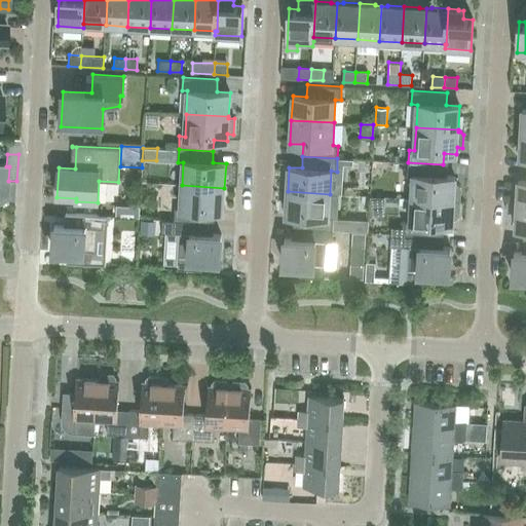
[(443,164),(408,162),(407,176),(413,176),(411,198),(454,201),(461,201),(461,199),(460,199),(461,188),(457,184),(455,184),(455,177),(442,177),(443,164)]
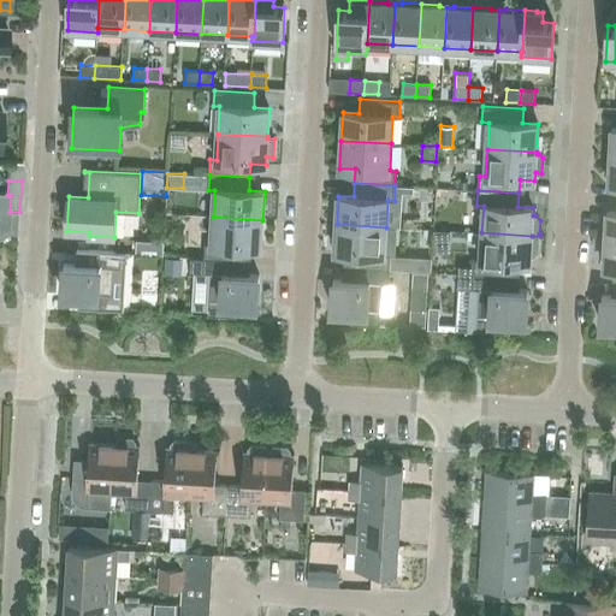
[(0,211),(10,212),(11,195),(7,195),(0,194),(0,211)]
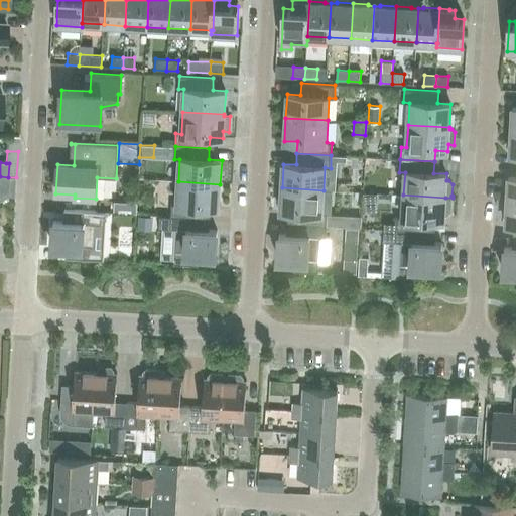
[(515,177),(509,177),(507,201),(515,201),(515,177)]
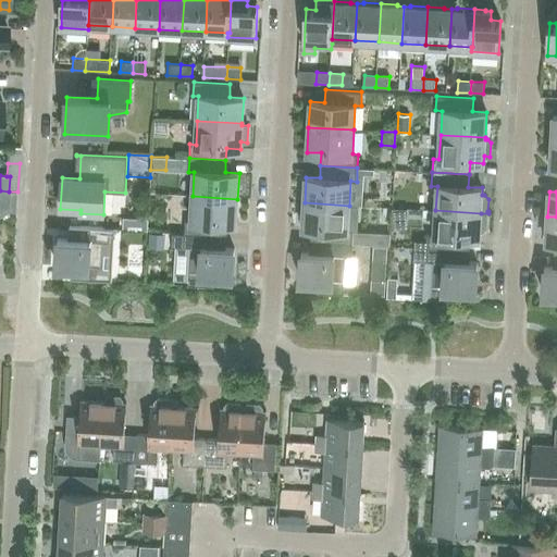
[(185,220),(184,234),(221,236),(222,224),(236,224),(237,199),(193,196),(192,220),(185,220)]
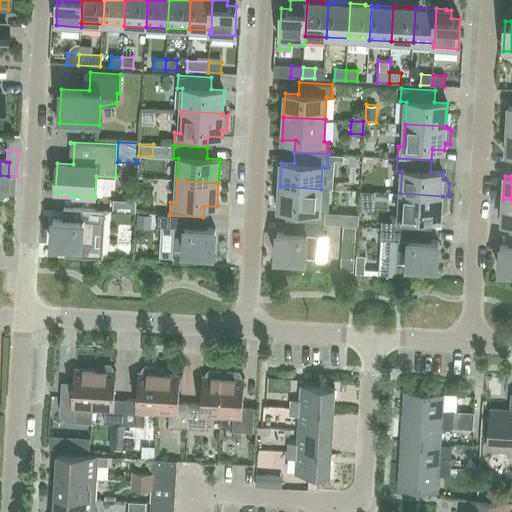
[(291,210),(290,222),(324,224),(325,212),(325,211),(320,211),(321,189),(280,186),(278,210),(291,210)]
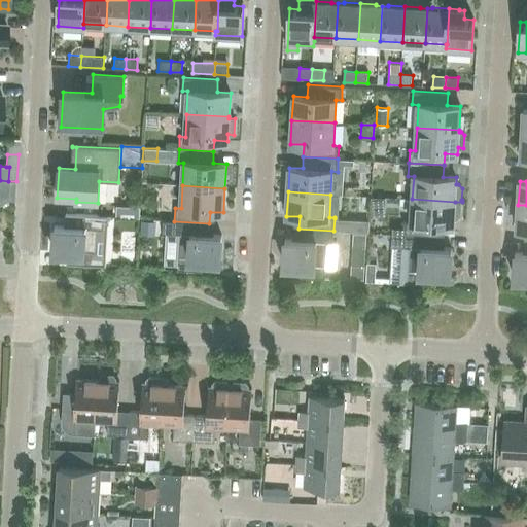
[(455,202),(412,199),(411,221),(406,221),(405,235),(440,237),(440,225),(453,225),(454,219),(456,219),(460,216),(461,204),(462,202),(455,202)]
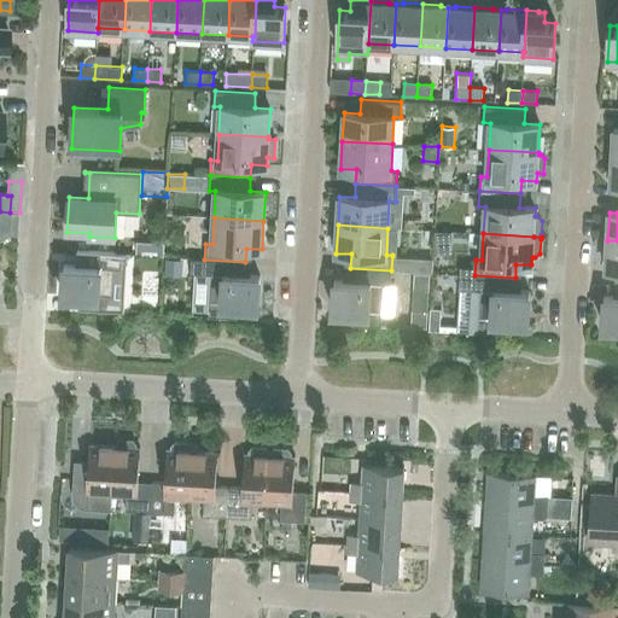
[(617,269),(617,240),(607,240),(606,269),(617,269)]
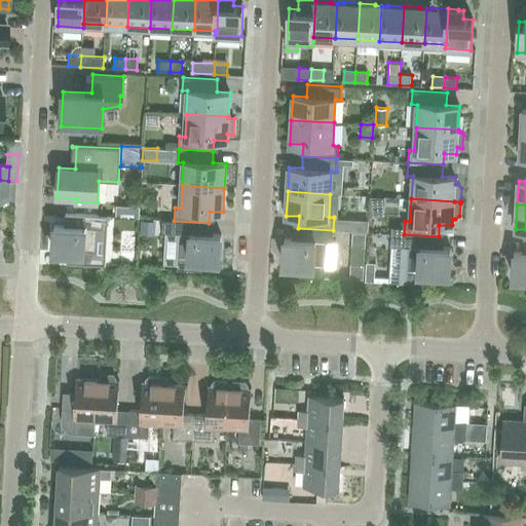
[(70,251),(70,263),(95,265),(97,229),(103,229),(103,216),(69,214),(68,226),(54,225),(53,250),(70,251)]
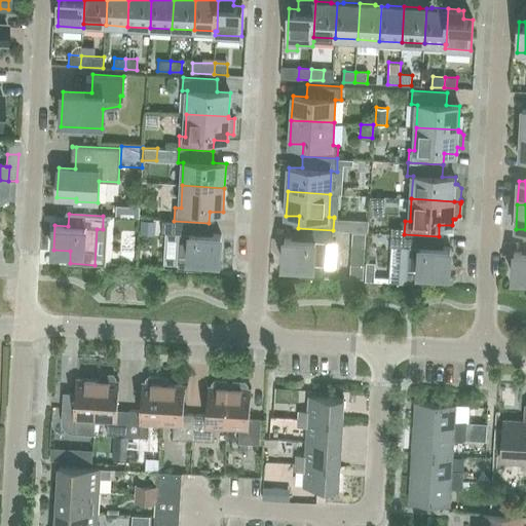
[(139,218),(138,230),(151,231),(152,219),(139,218)]
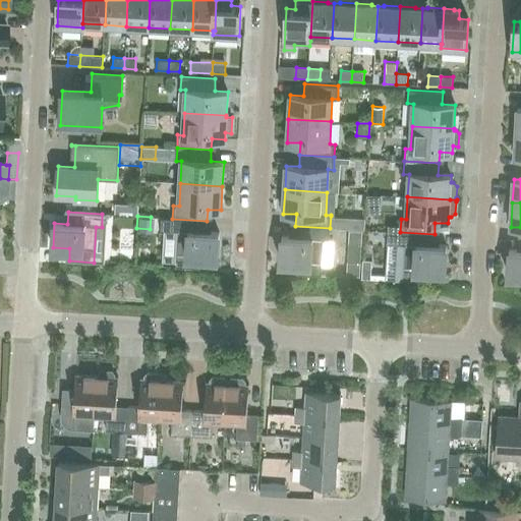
[(331,216),(330,228),(340,228),(340,217),(331,216)]
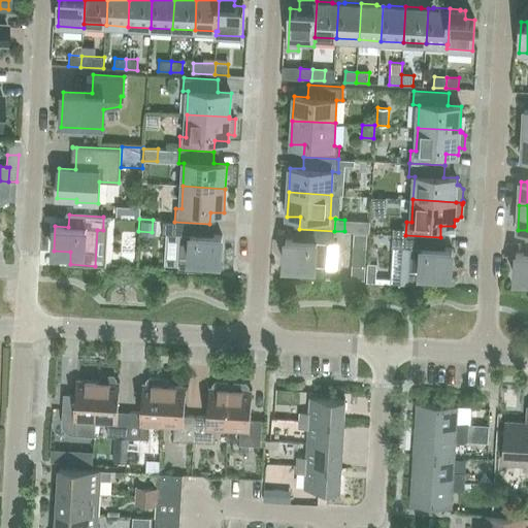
[(209,224),(174,222),(162,221),(161,233),(179,234),(177,270),(203,272),(203,260),(221,261),(222,236),(209,235),(209,224)]
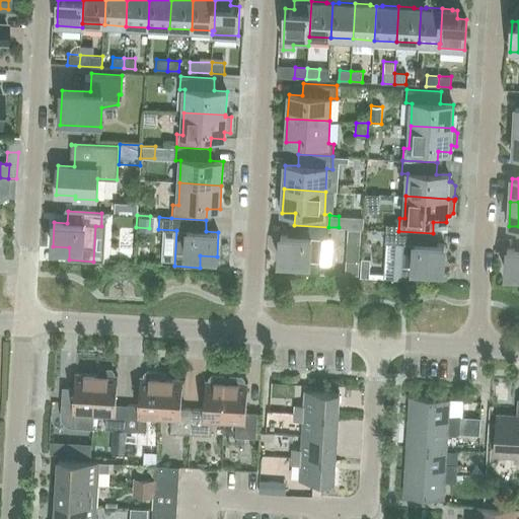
[(328,227),(294,225),(294,236),(281,235),(279,260),(296,261),(295,273),(320,275),(322,239),(327,239),(328,227)]
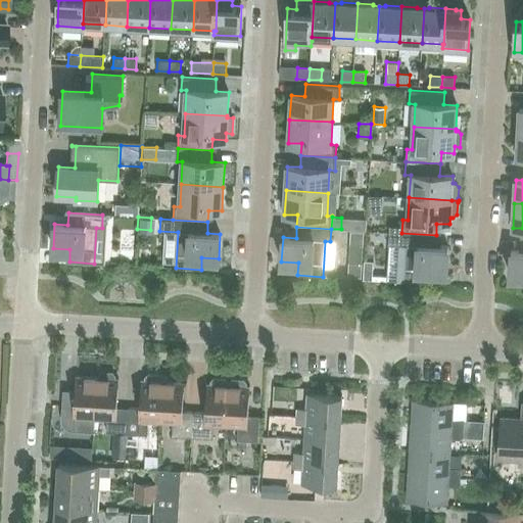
[(350,232),(349,246),(363,246),(363,232),(350,232)]
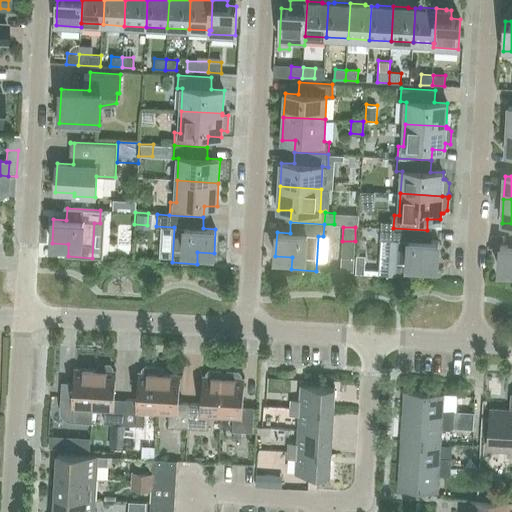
[(427,230),(393,228),(380,227),(379,240),(398,241),(396,276),(420,277),(421,265),(438,266),(439,242),(426,241),(427,230)]
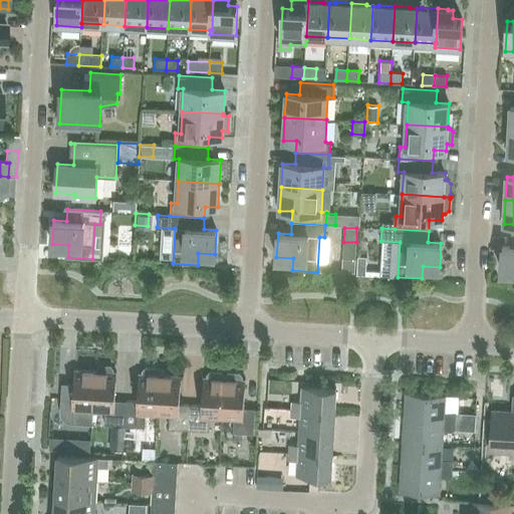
[(513,246),(502,246),(501,270),(513,271),(513,246)]
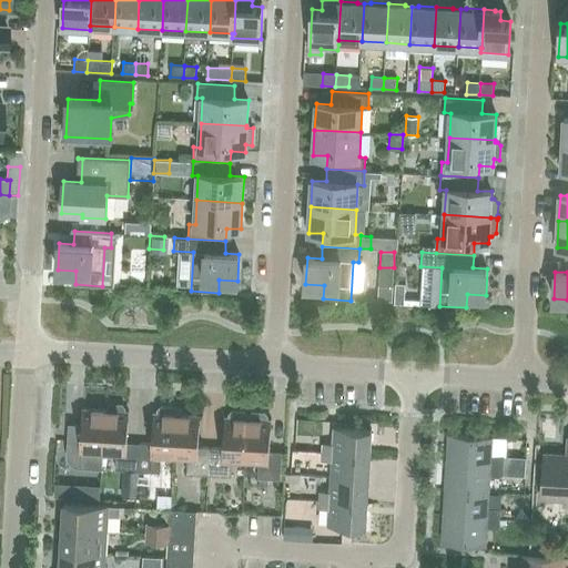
[(395,284),(394,303),(403,303),(404,284),(395,284)]
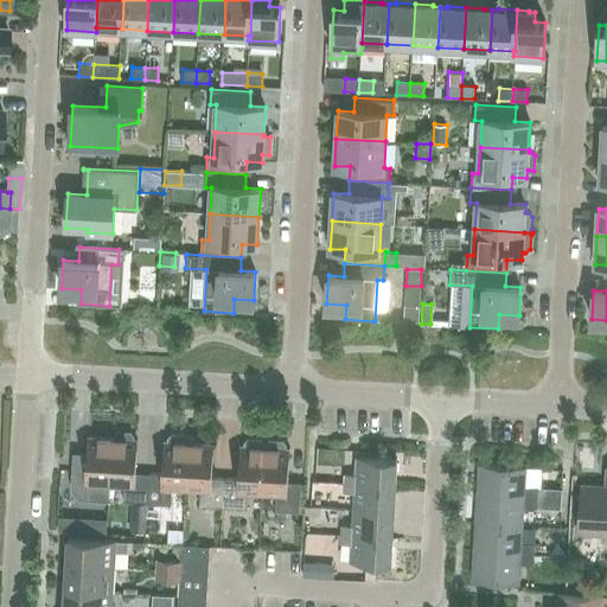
[(406,306),(404,323),(419,323),(420,306),(406,306)]
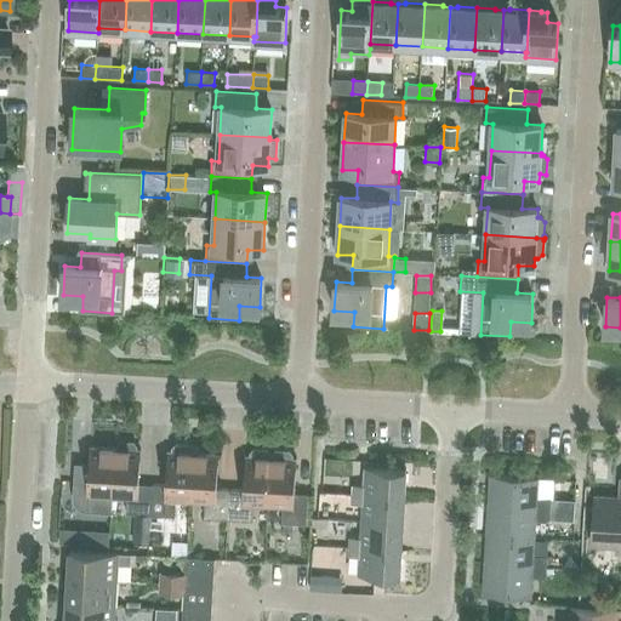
[(124,514),(151,516),(152,485),(138,484),(140,450),(135,450),(135,445),(132,443),(120,442),(117,445),(117,449),(115,449),(112,497),(125,499),(124,514)]
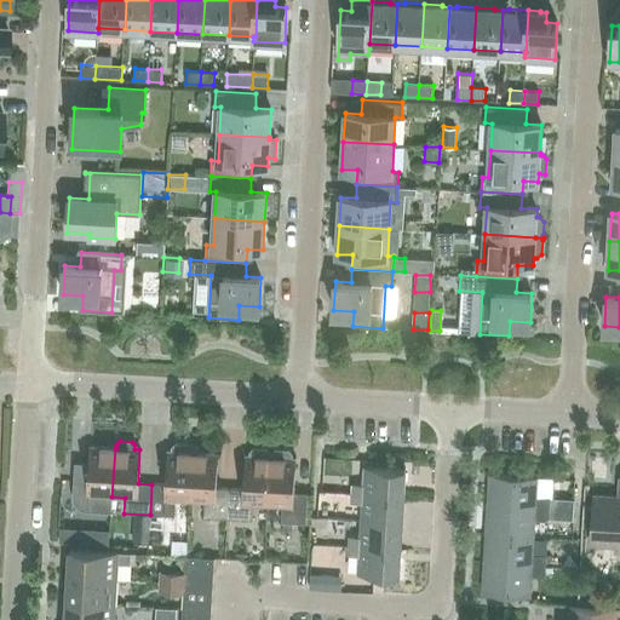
[(174,500),(190,501),(193,453),(190,453),(191,448),(188,446),(176,445),(172,447),(172,452),(167,452),(165,486),(151,484),(150,515),(174,516),(174,500)]
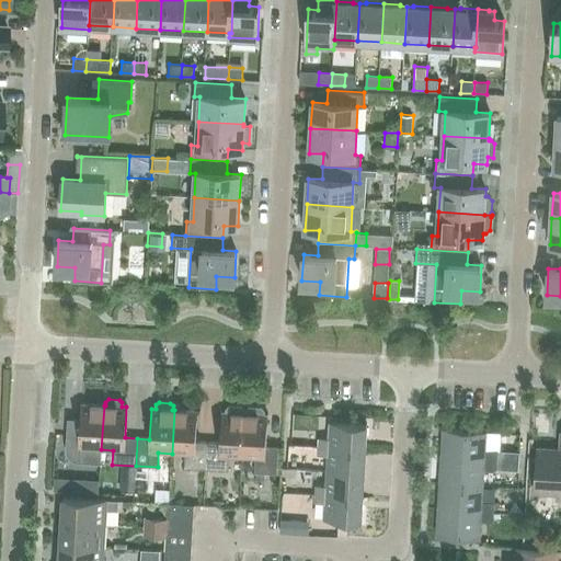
[(67,426),(65,461),(100,464),(101,449),(104,405),(81,404),(80,412),(68,412),(67,426)]
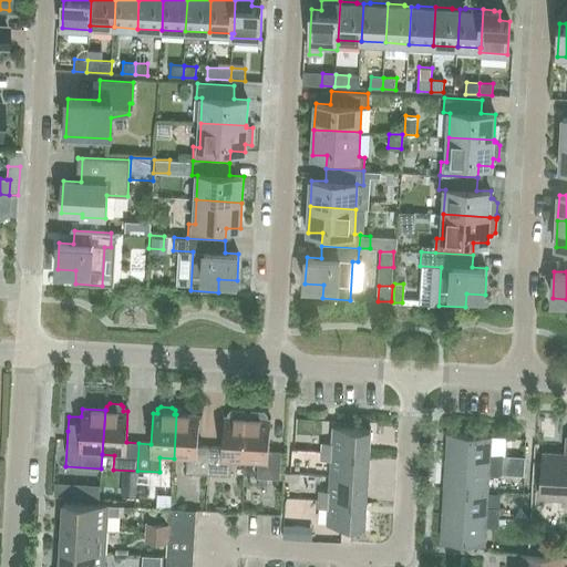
[(232,462),(245,463),(247,419),(246,419),(246,414),(244,411),(232,411),(228,413),(228,418),(224,416),(222,449),(209,447),(208,475),(230,476),(232,462)]
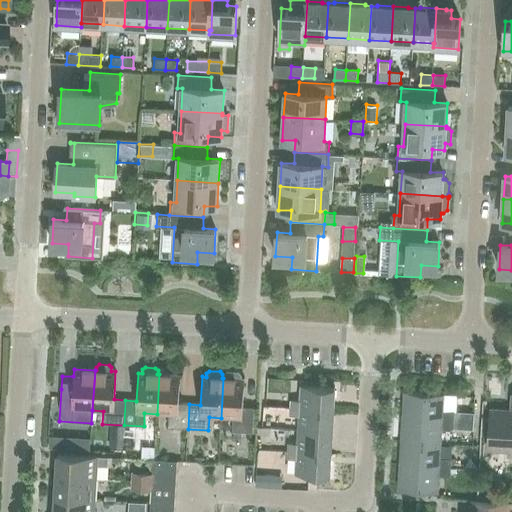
[(223,378),(221,418),(231,418),(231,431),(252,433),(254,408),(242,407),(244,379),(240,379),(240,375),(238,372),(227,372),(225,374),(224,378),(223,378)]
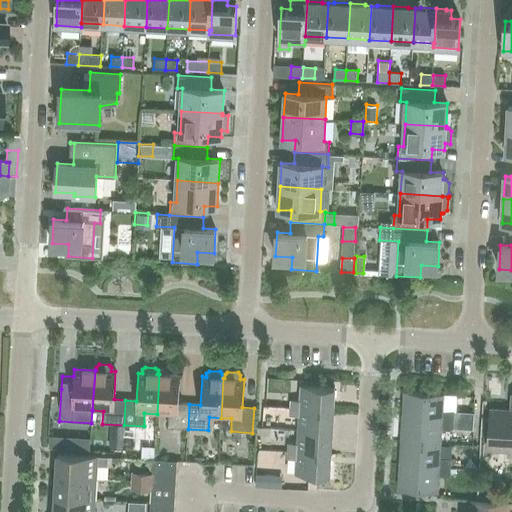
[(168,428),(188,429),(189,404),(178,403),(180,375),(159,374),(157,414),(168,415),(168,428)]
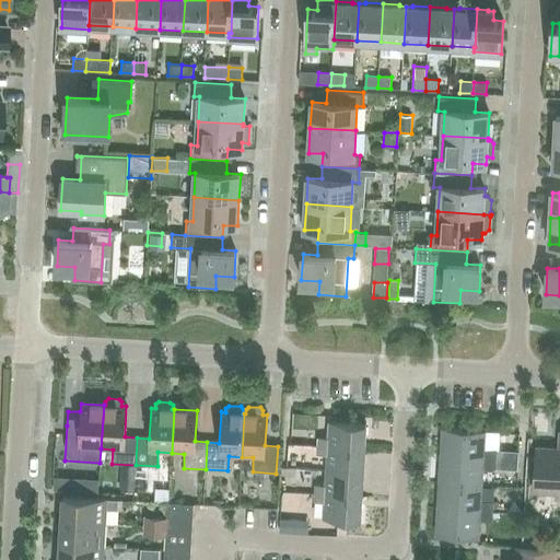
[(318,438),(318,445),(364,448),(366,423),(329,421),(328,438),(318,438)]
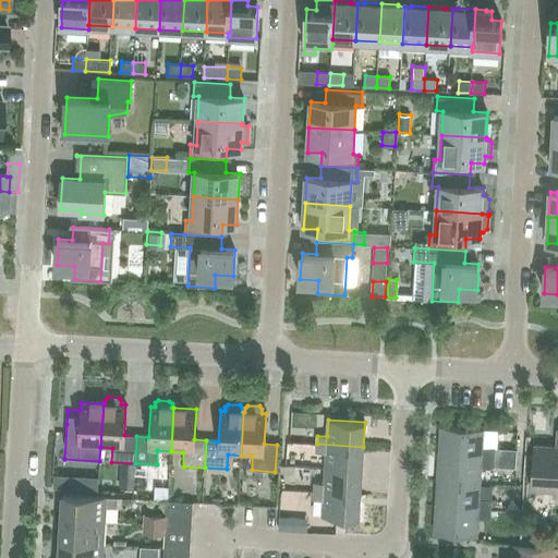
[(441,427),(439,455),(495,458),(495,448),(482,448),(483,429),(441,427)]
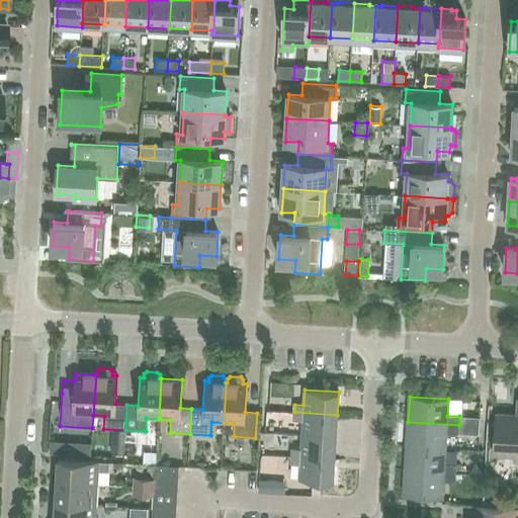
[(514,461),(517,461),(517,399),(517,400),(517,416),(496,415),(493,455),(514,456),(514,461)]
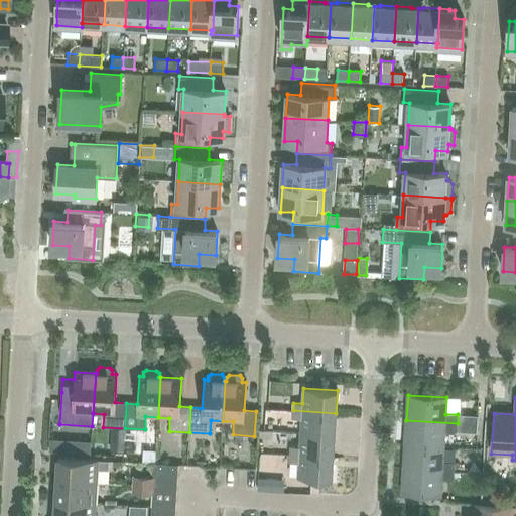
[(301,419),(301,433),(335,435),(336,413),(293,410),(292,418),(301,419)]
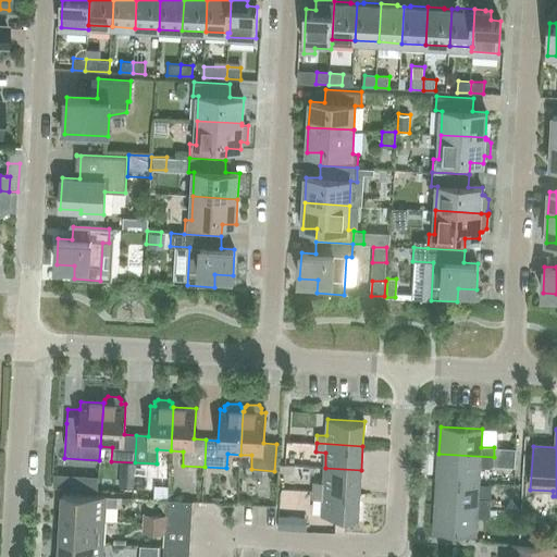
[(438,454),(437,480),(479,482),(480,466),(493,466),(494,457),(438,454)]
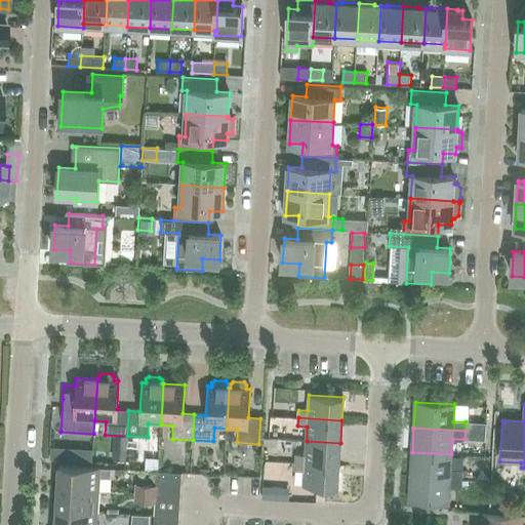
[(296,454),(295,462),(339,465),(340,443),(307,441),(306,454),(296,454)]
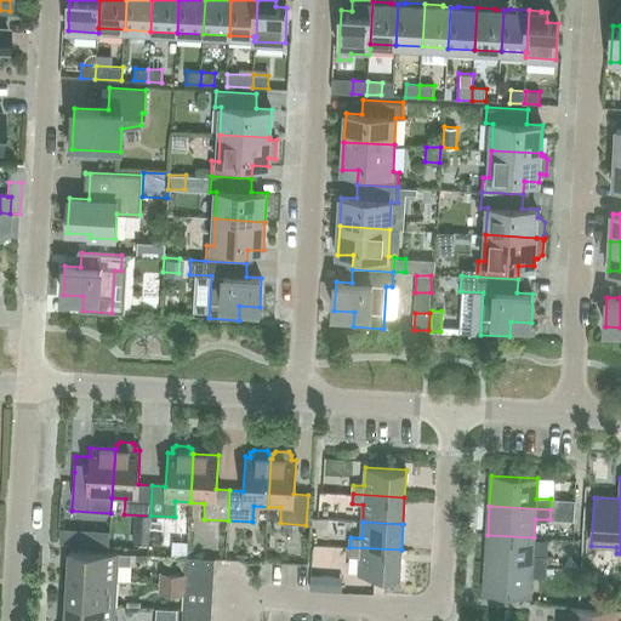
[(58,523),(57,542),(70,543),(72,524),(58,523)]
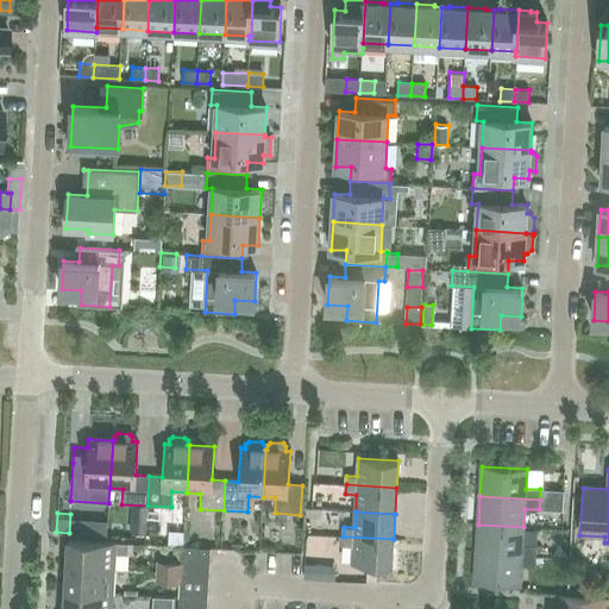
[(131,521),(130,532),(146,533),(146,522),(131,521)]
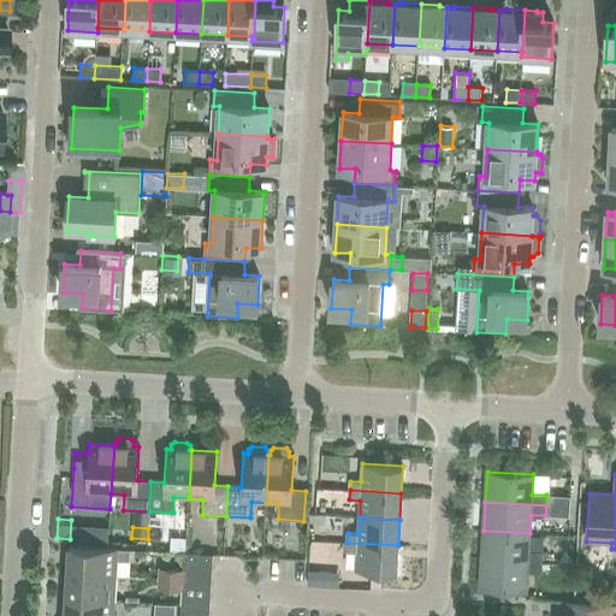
[(484,531),(481,560),(543,563),(543,552),(528,552),(529,533),(484,531)]
